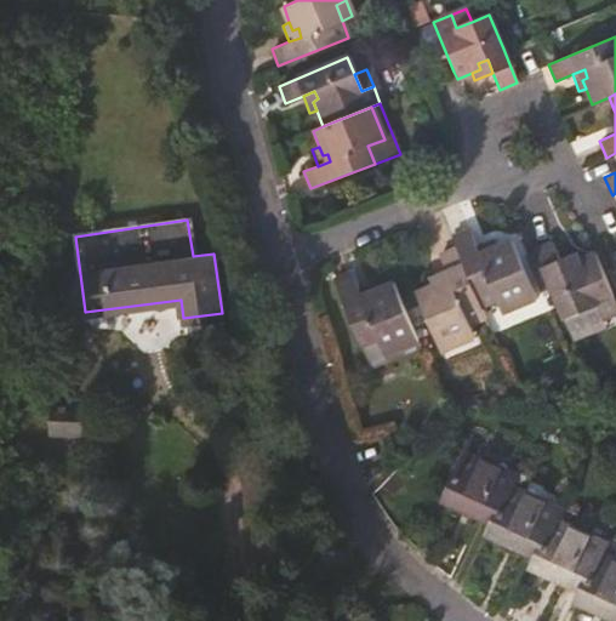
[(534,298),(509,241),(494,248),(486,251),(489,256),(479,258),(475,249),(467,232),(451,238),(455,249),(479,306),(497,300),(513,294),(517,306),(534,298)]
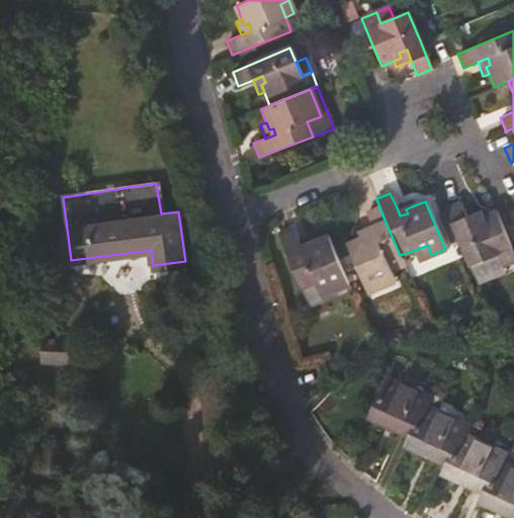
[(408,213),(406,209),(412,206),(410,202),(397,207),(400,216),(408,213)]
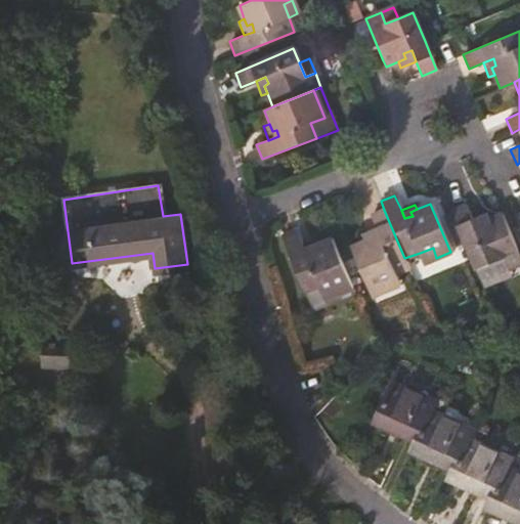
[(519,262),(519,260),(501,214),(487,220),(479,223),(481,228),(475,231),(470,220),(463,206),(449,212),(473,268),(487,263),(502,257),(507,268),(519,262)]
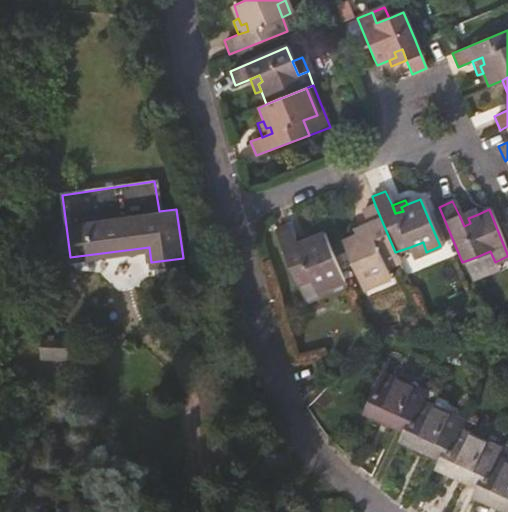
[(395,252),(375,205),(361,211),(365,222),(370,234),(364,237),(362,233),(356,236),(343,241),(362,288),(376,283),(372,273),(386,268),(399,262),(395,252)]
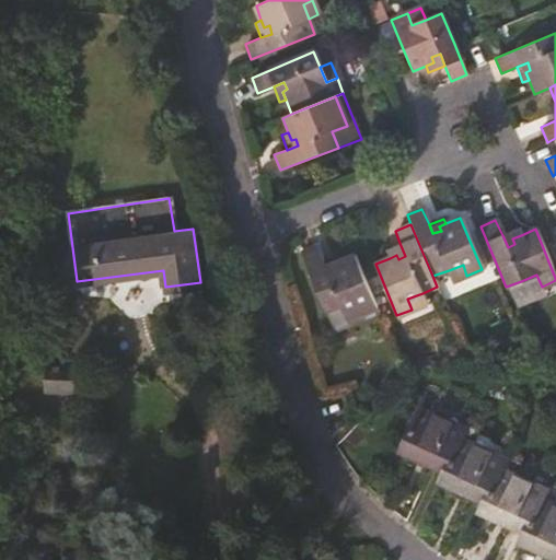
[(512,238),(521,235),(518,228),(502,235),(508,247),(514,244),(512,238)]
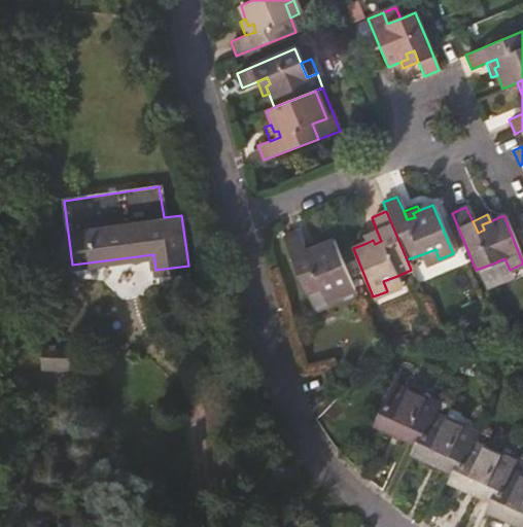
[(381,241),(376,229),(362,234),(367,243),(373,240),(375,244),(381,241)]
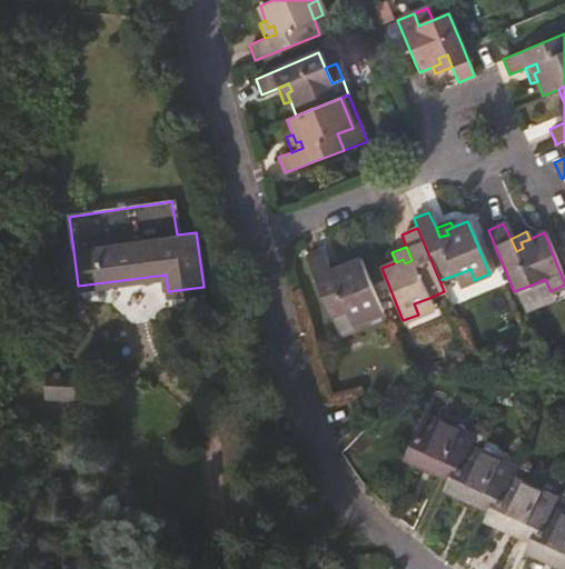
[(382,315),(359,260),(346,266),(337,270),(338,273),(331,276),(327,266),(321,251),(306,258),(330,318),(345,311),(352,327),(382,315)]
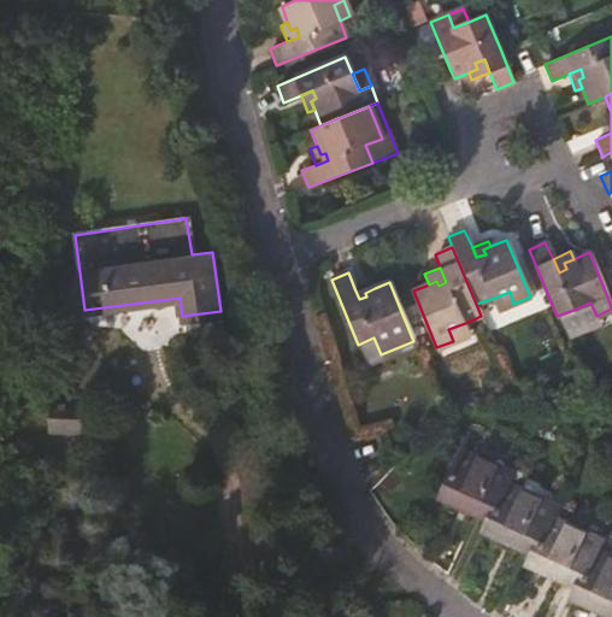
[(365,293),(375,288),(371,281),(354,288),(359,299),(366,297),(365,293)]
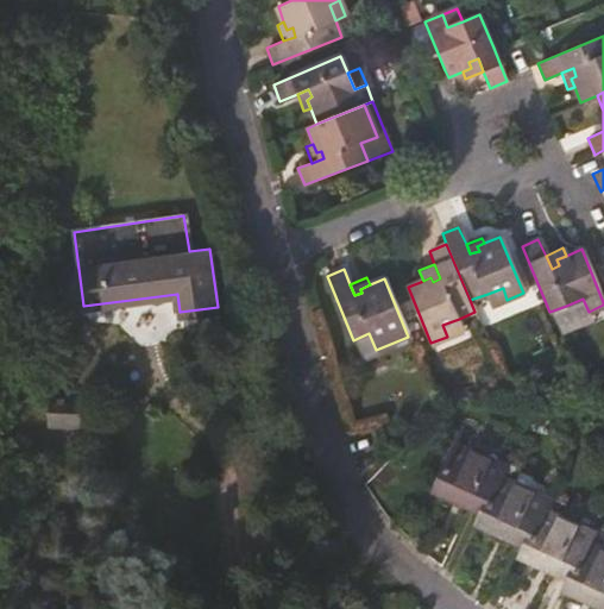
[(492,306),(507,300),(503,288),(488,294),(492,306)]
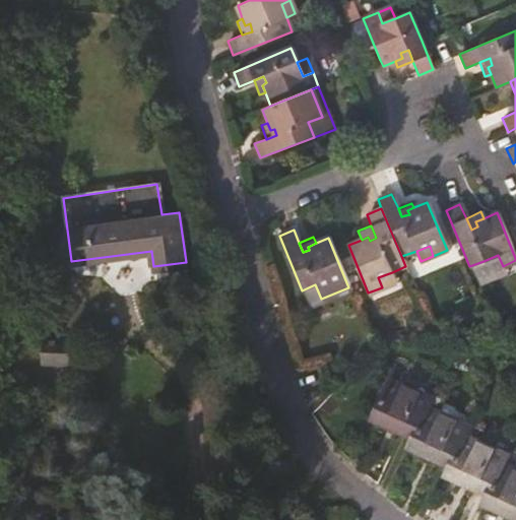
[(503,266),(498,255),(484,261),(489,271),(503,266)]
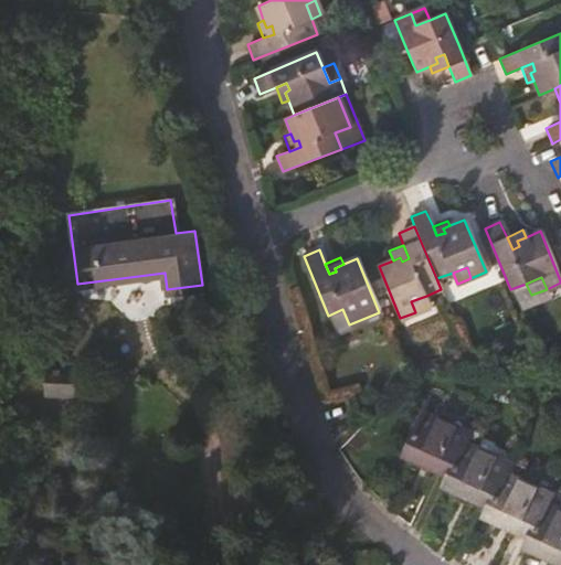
[(431,306),(426,296),(411,301),(415,312),(431,306)]
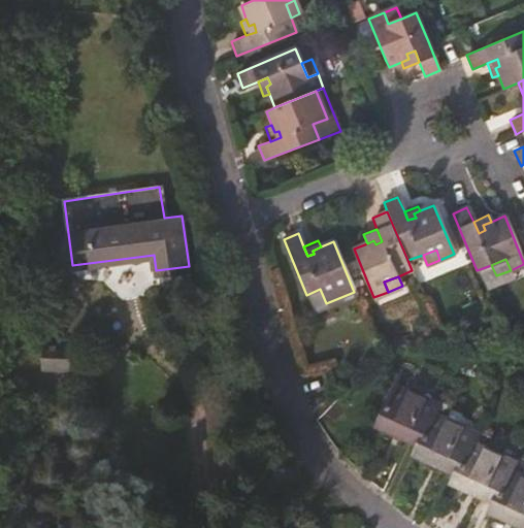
[(314,315),(356,298),(354,292),(326,303),(320,289),(306,295),(314,315)]
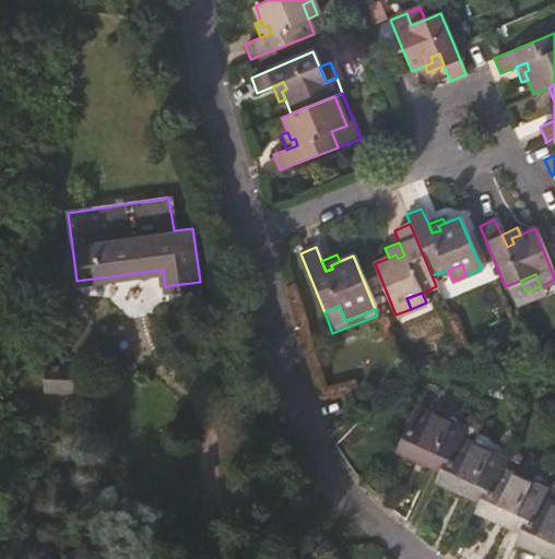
[(70,392),(72,364),(48,361),(45,390),(70,392)]
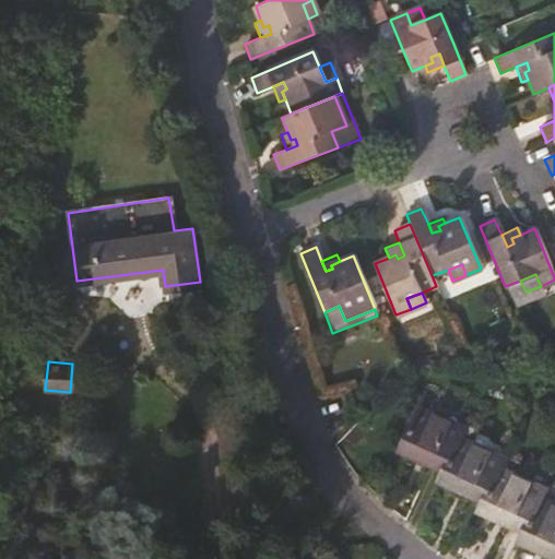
[(394,449),(437,468),(451,436),(457,425),(414,406),(394,449)]
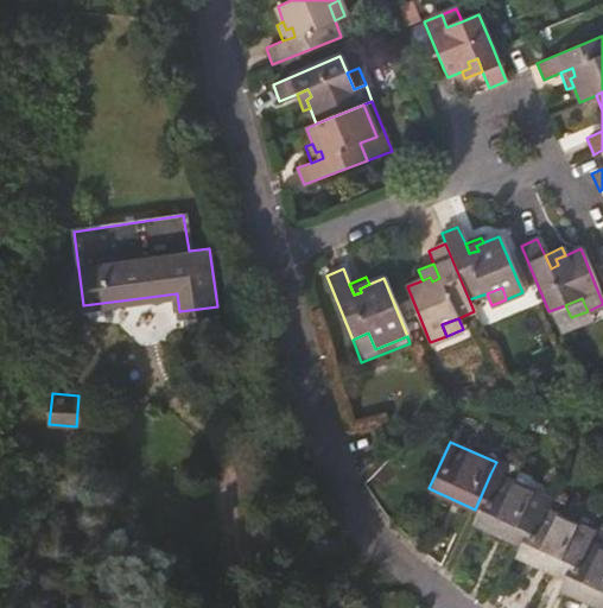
[(541,495),(490,474),(475,510),(470,521),(519,544),(537,506),(541,495)]
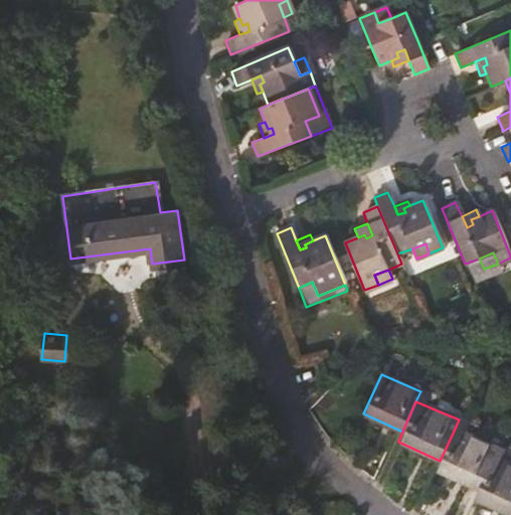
[(492,457),(497,447),(455,428),(440,461),(436,470),(478,489),(492,457)]
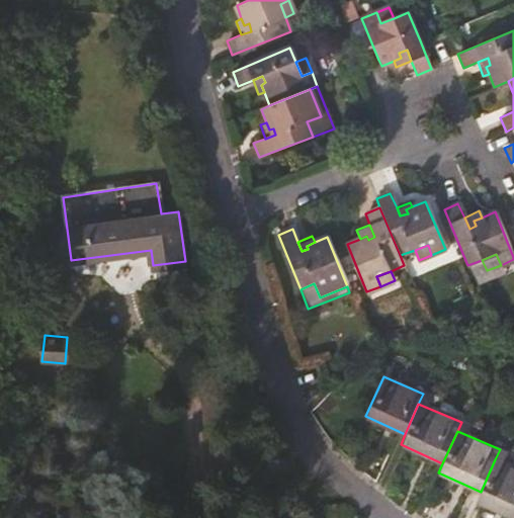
[(513,467),(495,459),(481,492),(476,501),(513,517),(513,467)]
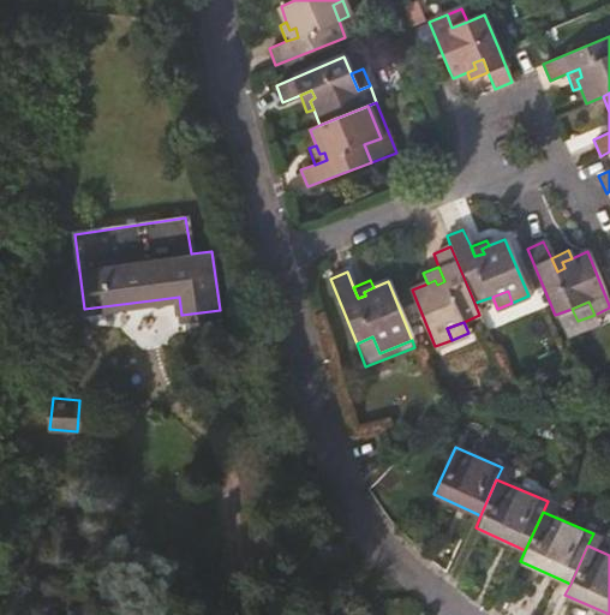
All buildings are outlined.
